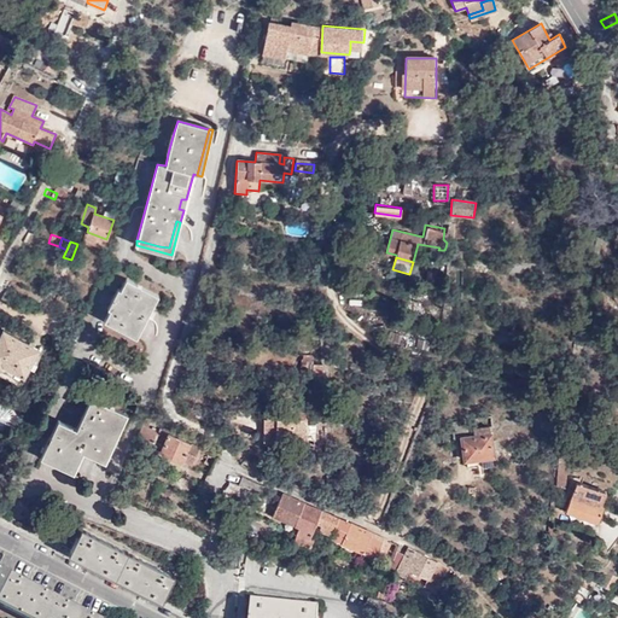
[(126,279),(121,290),(116,298),(114,297),(111,299),(114,301),(110,308),(104,320),(133,336),(155,293),(126,279)]
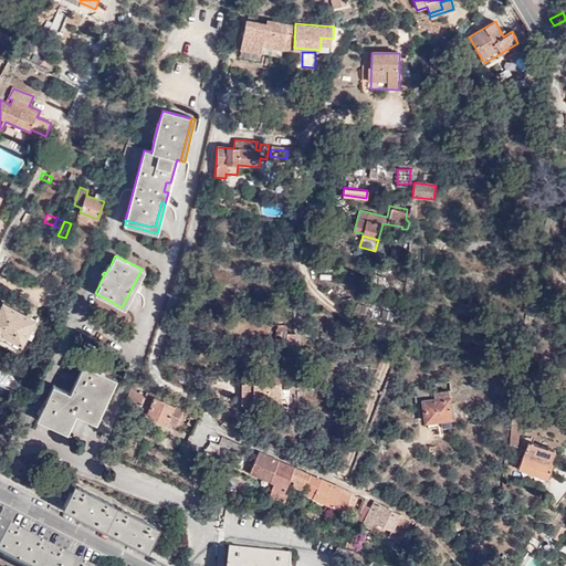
[(145,270),(142,269),(122,307),(125,308),(145,270)]
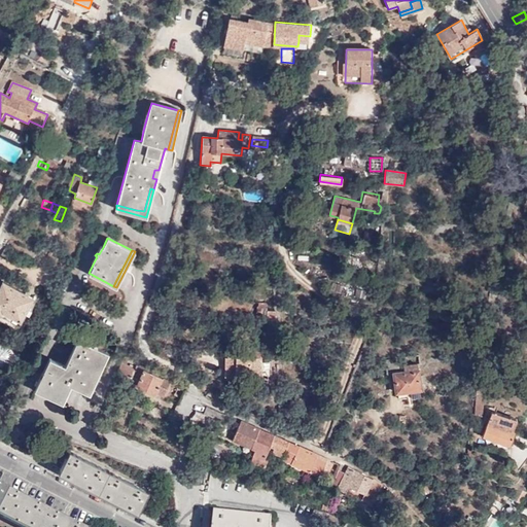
[(0,318),(0,321),(21,332),(32,310),(27,308),(33,296),(2,282),(0,286),(0,315),(1,316),(0,318)]
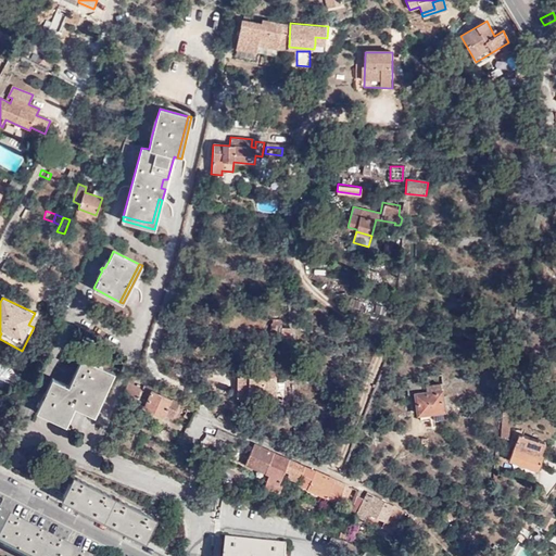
[(290,337),(290,327),(281,328),(281,319),(270,319),(270,331),(281,331),(281,337),(290,337)]
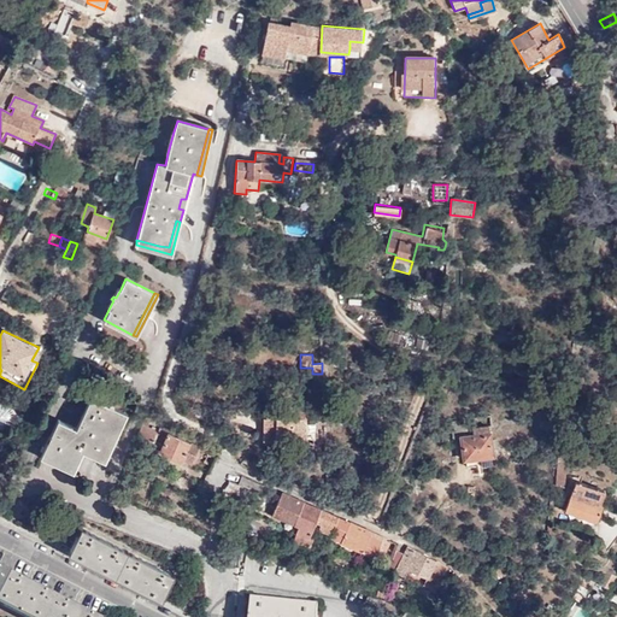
[(57,418),(41,452),(71,465),(78,450),(82,442),(89,446),(86,452),(101,459),(123,412),(106,404),(110,394),(95,388),(92,397),(90,395),(75,428),(57,418)]
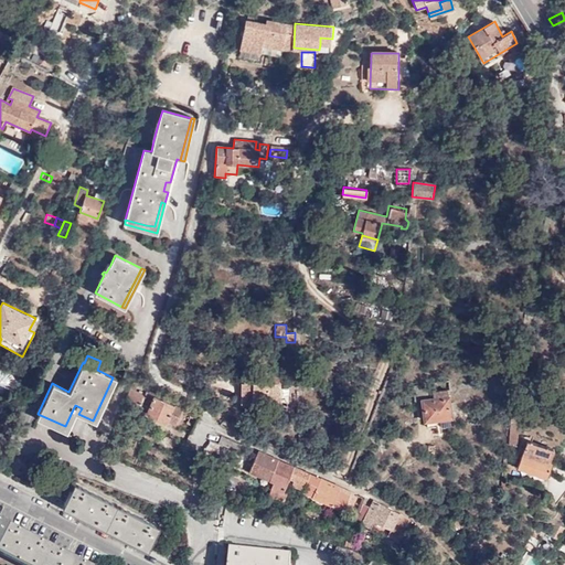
[(258,370),(252,370),(241,375),(246,384),(246,400),(249,400),(249,403),(291,403),(291,398),(288,397),(288,390),(284,390),(283,384),(274,384),(274,379),(259,379),(258,370)]
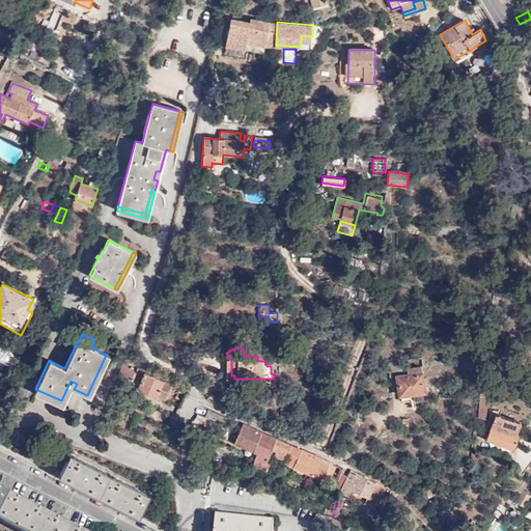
[(110,356),(106,355),(87,395),(90,397),(110,356)]
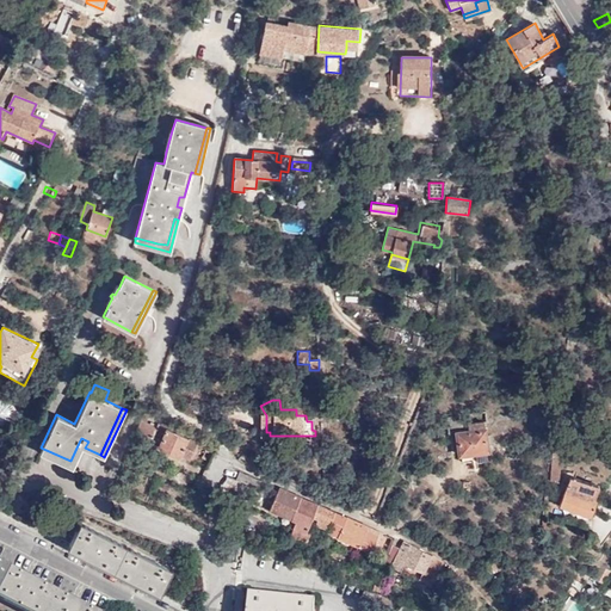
[(156,426),(142,419),(137,429),(152,434),(152,437),(165,444),(162,448),(178,455),(180,451),(191,457),(195,450),(211,457),(214,451),(204,448),(204,445),(158,424),(156,426)]
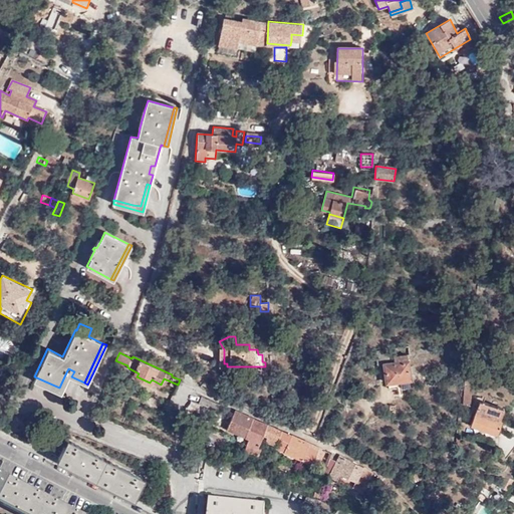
[(410,379),(406,352),(394,354),(394,352),(382,354),(387,382),(410,379)]
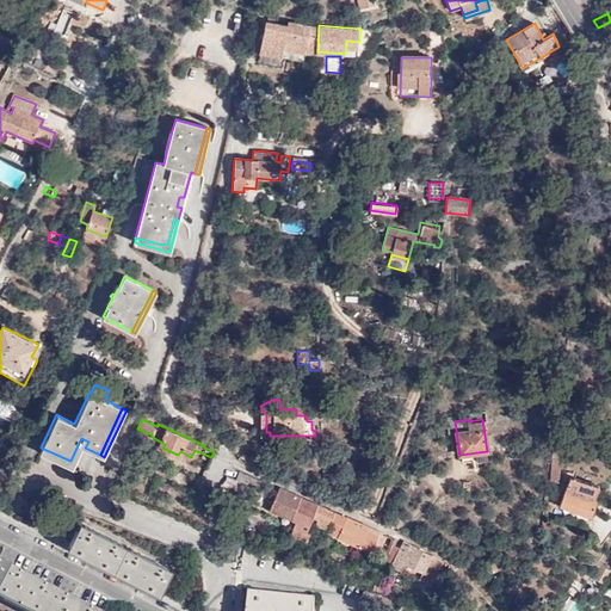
[(573,424),(555,421),(548,480),(557,480),(563,434),(572,436),(573,424)]
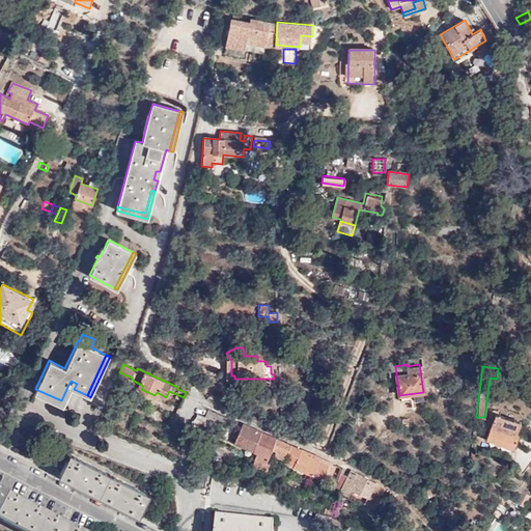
[(71,381),(67,387),(74,389),(77,384),(71,381)]
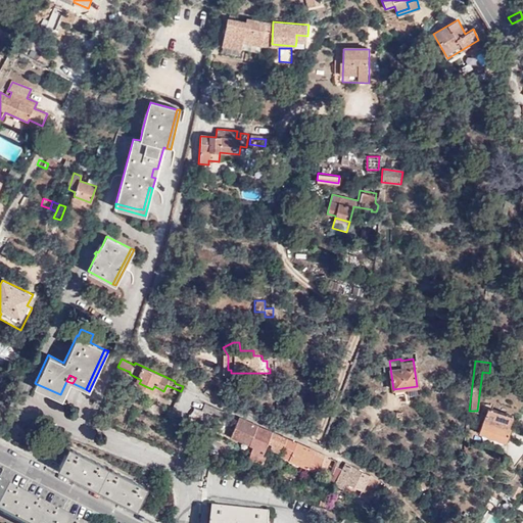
[(60,394),(35,383),(34,386),(58,397),(60,394)]
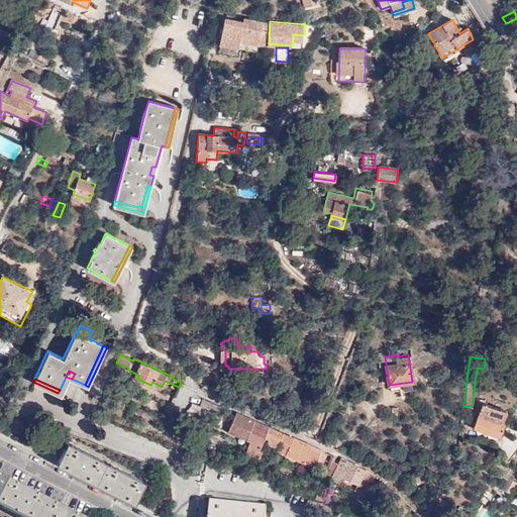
[(211,409),(215,402),(198,395),(195,402),(211,409)]
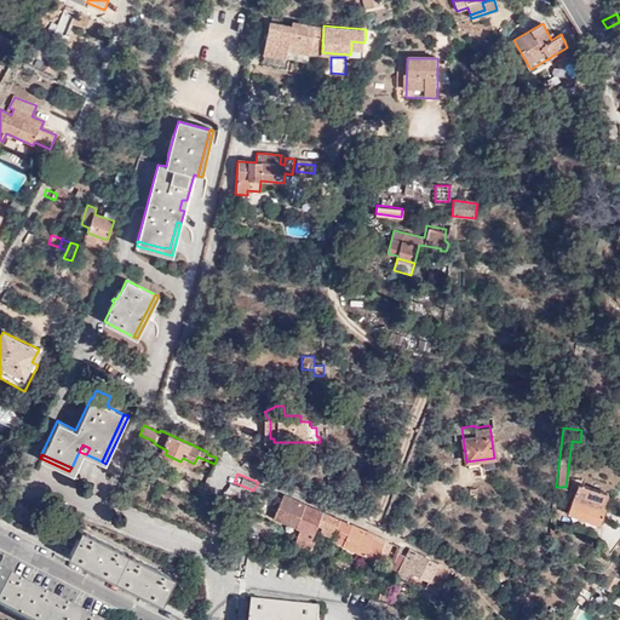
[(607,493),(577,483),(568,514),(602,524),(607,509),(603,506),(607,493)]
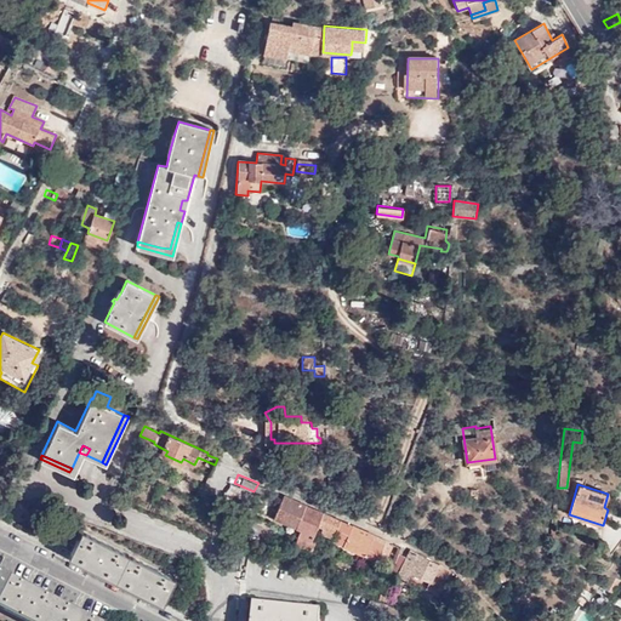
[(336,534),(341,519),(284,495),(274,517),(296,525),(291,535),(312,543),(318,528),(336,534)]
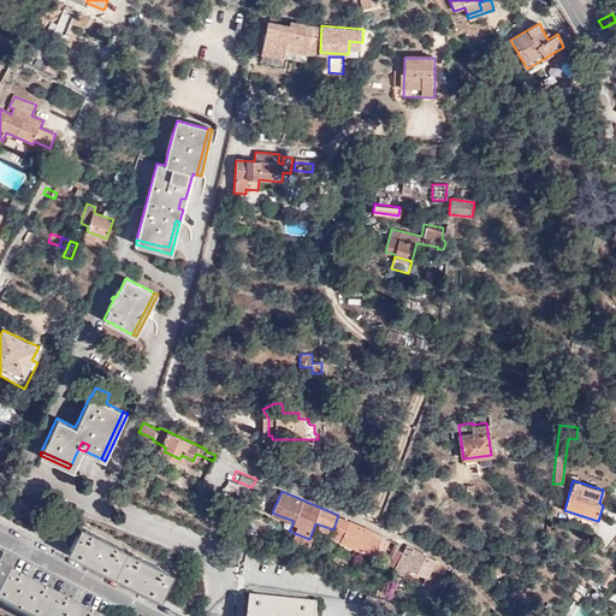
[(47,521),(60,528),(65,519),(52,511),(47,521)]
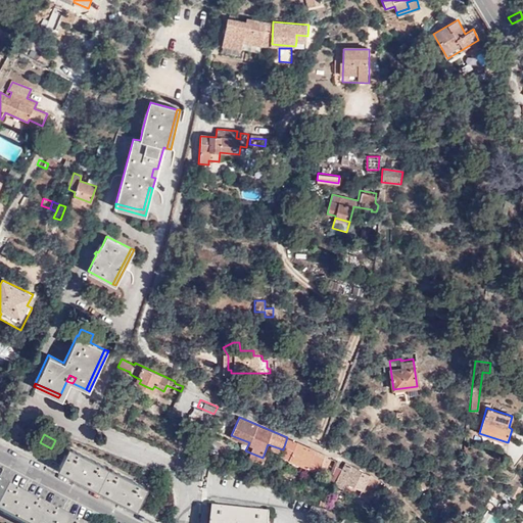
[(318,472),(326,455),(287,437),(283,449),(282,455),(291,458),(290,461),(318,472)]
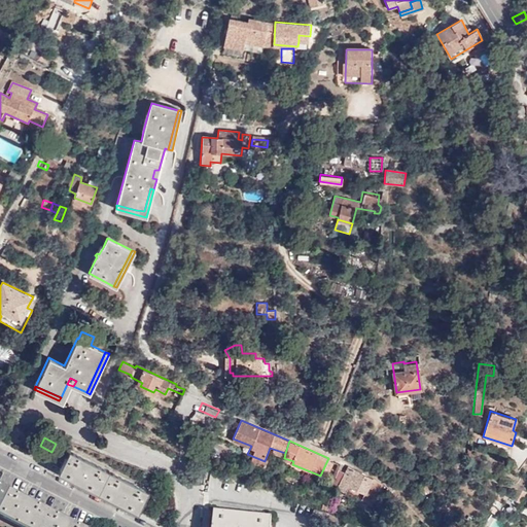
[(59,472),(138,513),(149,491),(70,451),(59,472)]
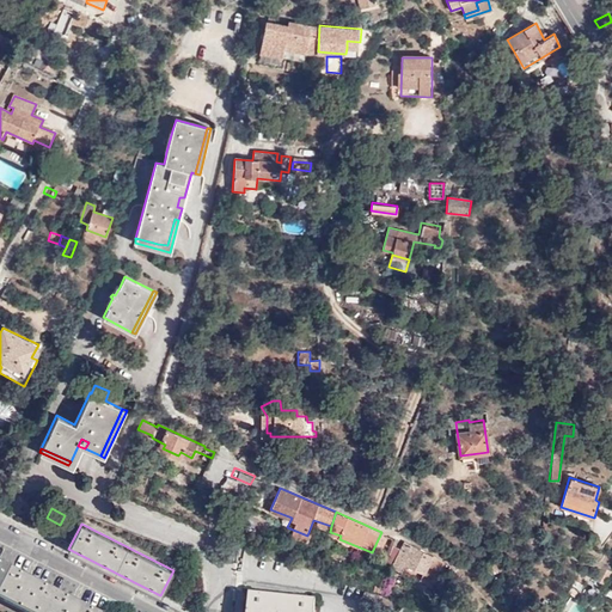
[(402,571),(404,565),(423,574),(421,580),(429,583),(436,567),(439,569),(444,563),(433,556),(414,546),(405,542),(401,550),(393,546),(392,550),(391,554),(387,562),(393,565),(392,567),(402,571)]
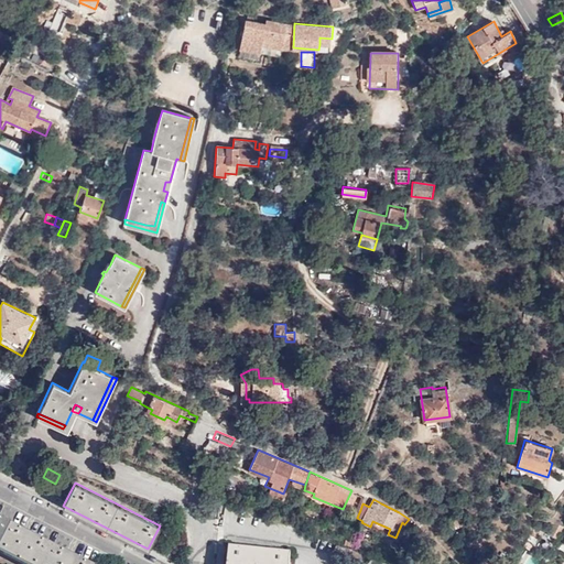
[(0,552),(23,563),(88,563),(0,519),(0,552)]
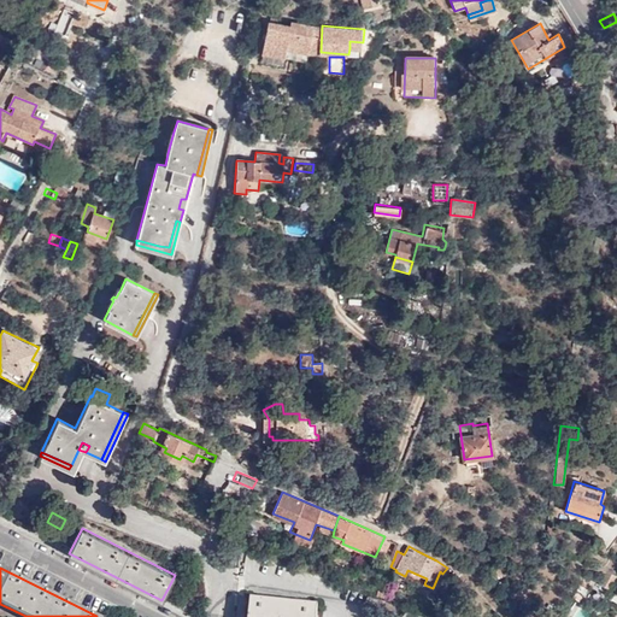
[(616,579),(611,574),(607,573),(599,586),(606,592),(616,579)]
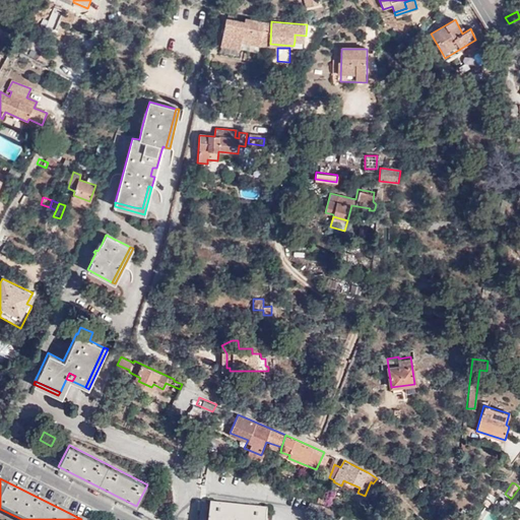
[(318,514),(321,505),(309,501),(307,510),(318,514)]
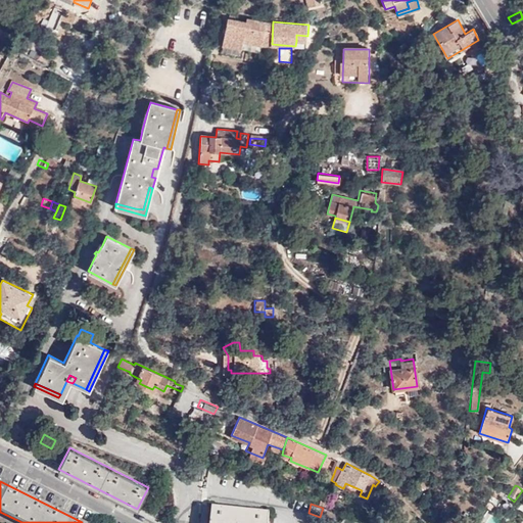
[(267,522),(269,514),(210,508),(209,522),(267,522)]
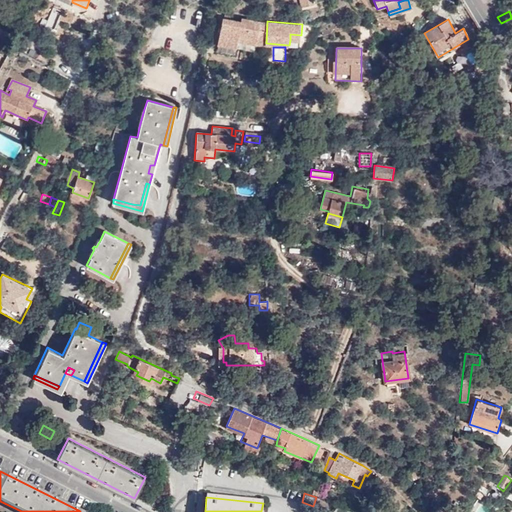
[(466,511),(497,511),(476,498),(466,511)]
